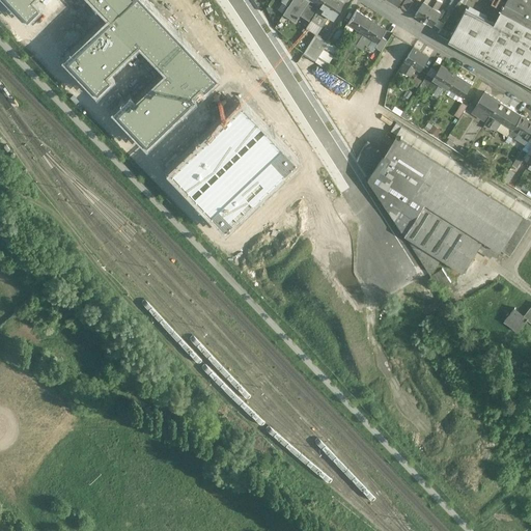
[(4,0),(26,21),(42,4),(37,0),(89,0),(105,16),(61,58),(95,94),(114,77),(110,72),(137,46),(162,71),(134,96),(129,92),(110,110),(144,147),(221,76),(148,0),(4,0)]
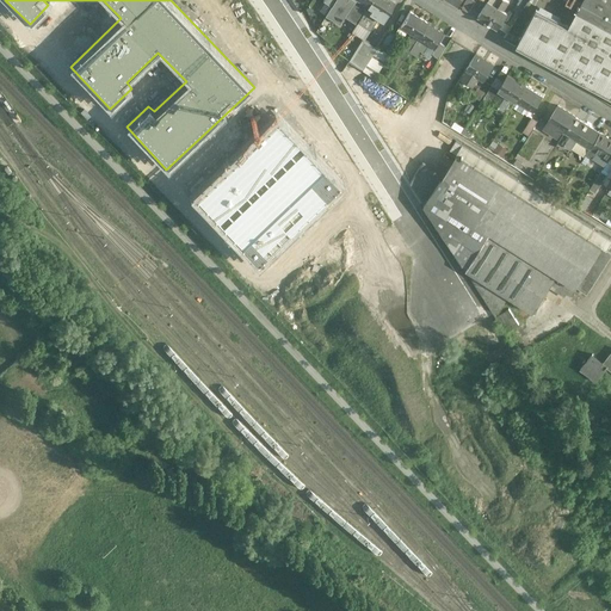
[(355,1),(352,0),(334,0),(331,7),(325,17),(339,25),(345,17),(356,1),(355,1)]
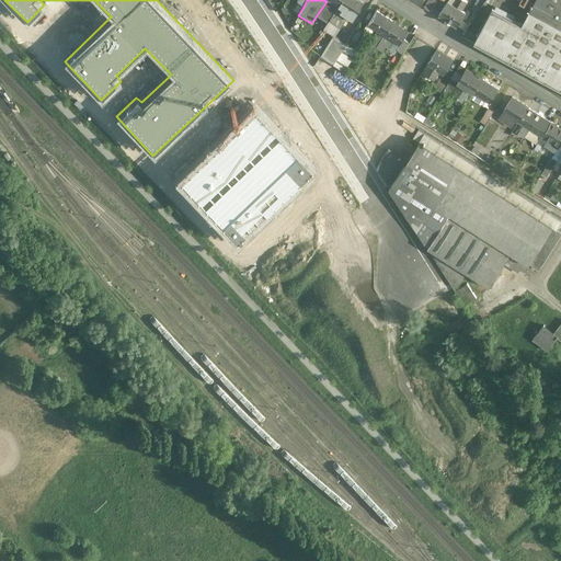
[(341,0),(325,0),(325,1),(327,1),(317,15),(328,22),(338,6),(341,0)]
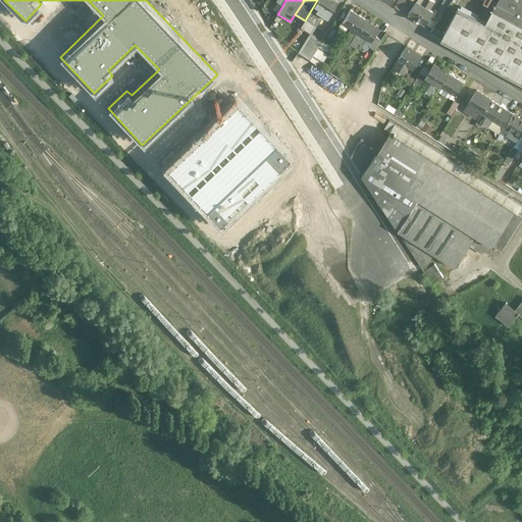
[(337,2),(334,0),(317,0),(314,5),(305,20),(301,27),(309,32),(311,31),(312,31),(315,25),(316,27),(322,17),(320,16),(321,15),(327,18),(337,2)]
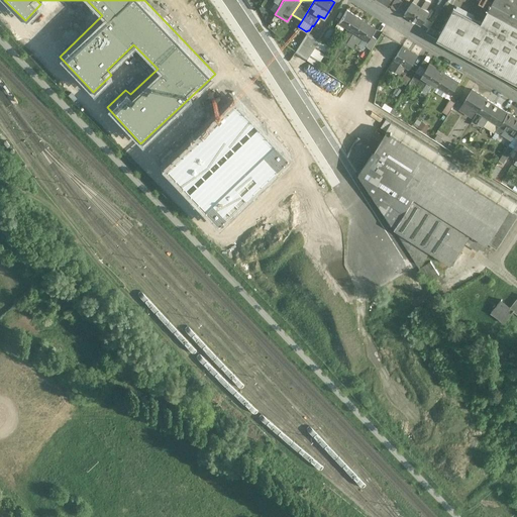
[(403,1),(401,0),(394,0),(391,6),(397,10),(403,1)]
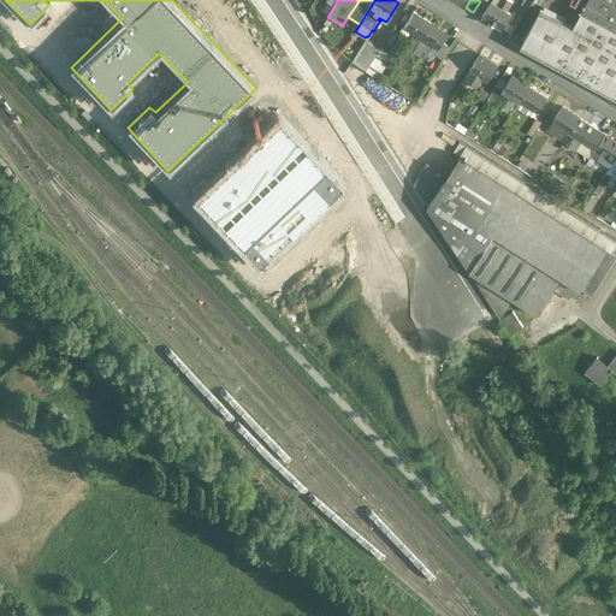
[(510,0),(499,0),(497,5),(492,1),(483,17),(490,22),(489,22),(495,25),(502,29),(503,27),(508,21),(511,15),(511,13),(514,10),(510,6),(513,1),(510,0)]
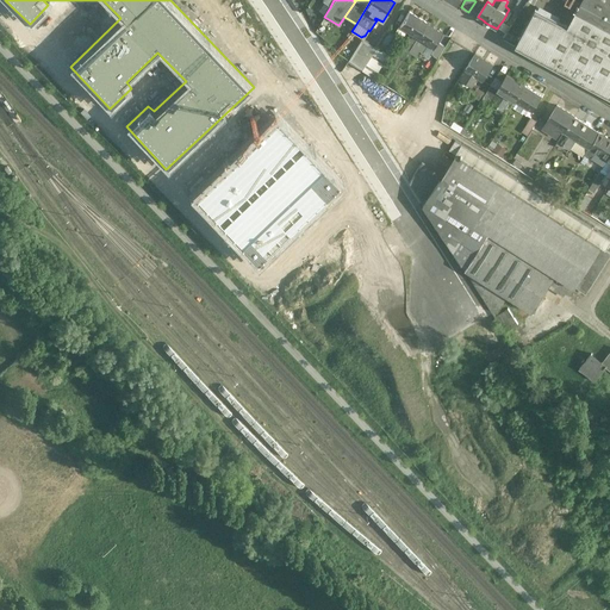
[(517,0),(512,8),(516,11),(514,14),(517,16),(527,0),(517,0)]
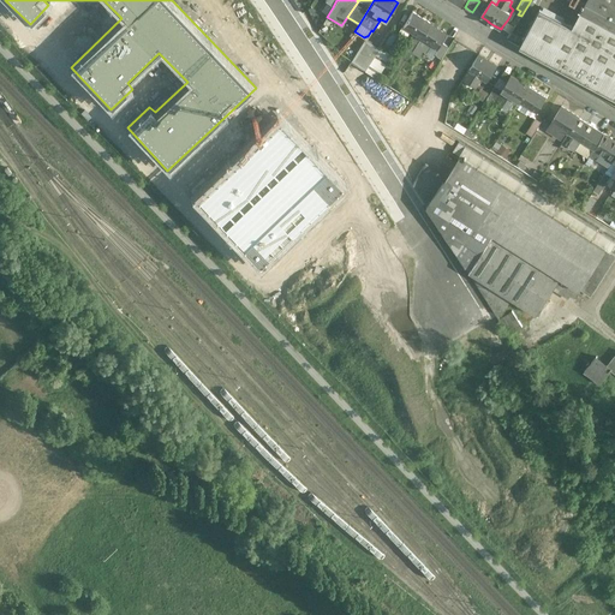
[(614,0),(586,0),(581,10),(614,28),(614,0)]
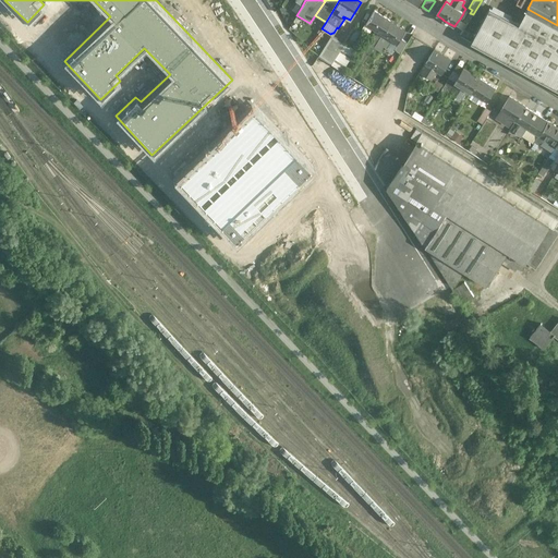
[(557,25),(528,9),(519,23),(490,8),(472,41),(557,88),(557,25)]
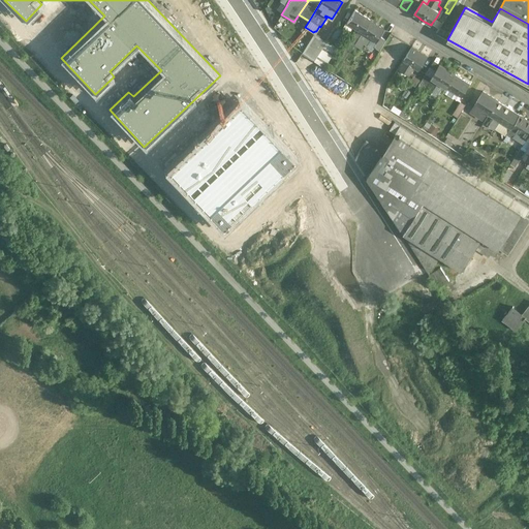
[(370,20),(354,10),(346,24),(358,30),(362,33),(370,20)]
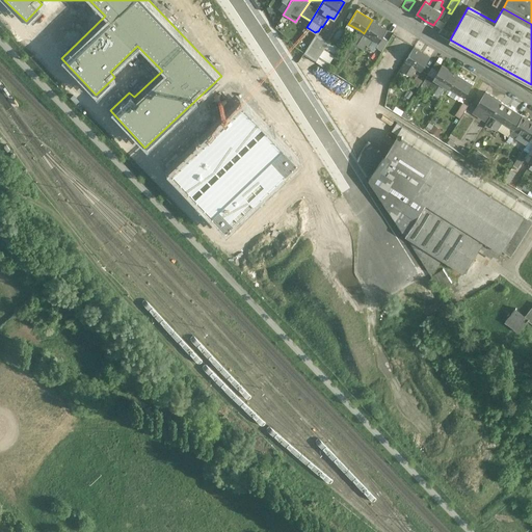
[(445,22),(439,18),(434,23),(442,28),(445,22)]
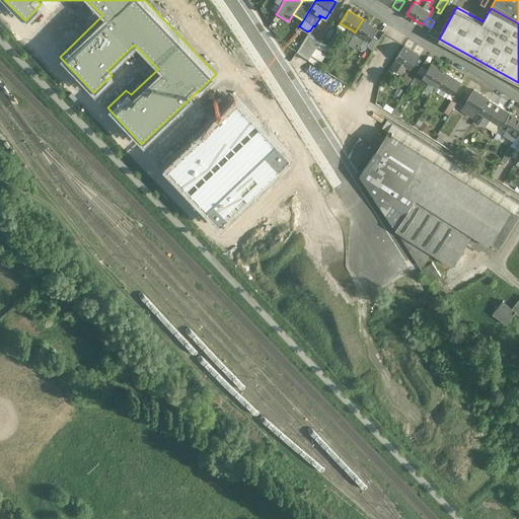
[(377,28),(363,19),(355,32),(354,34),(357,38),(359,34),(369,42),(377,28)]
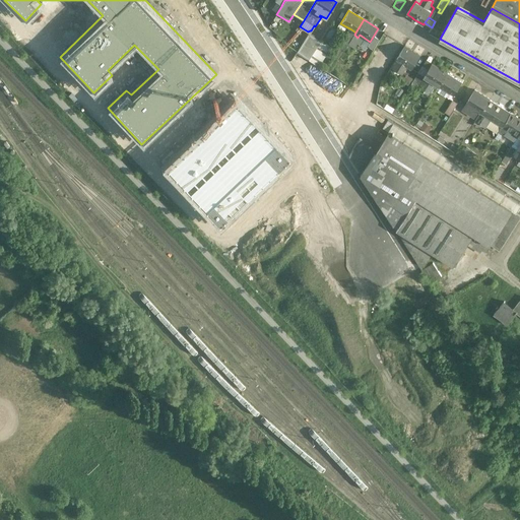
[(348,34),(346,33),(342,39),(348,43),(352,37),(348,34)]
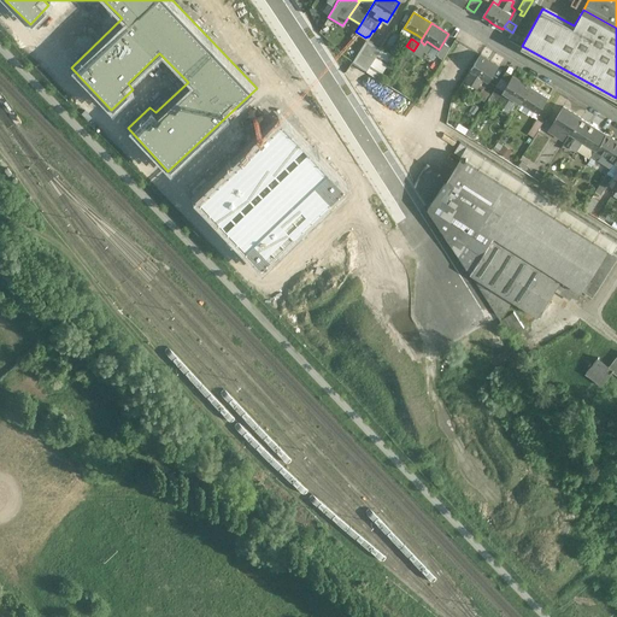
[(380,48),(366,40),(352,62),(365,71),(380,48)]
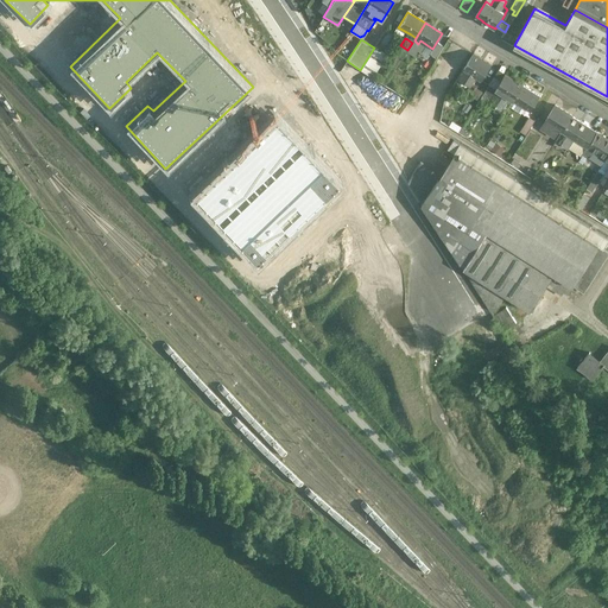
[(492,64),(474,54),(464,69),(466,70),(461,77),(472,83),(476,76),(482,80),(492,64)]
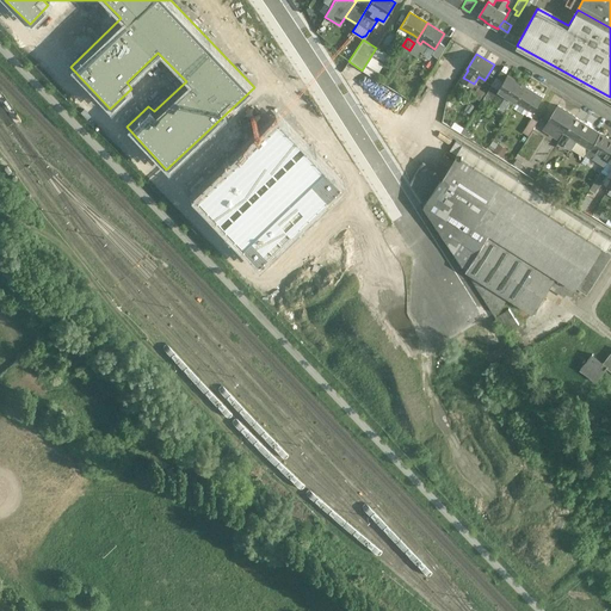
[(526,85),(508,74),(499,90),(500,91),(494,99),(507,107),(513,98),(517,100),(526,85)]
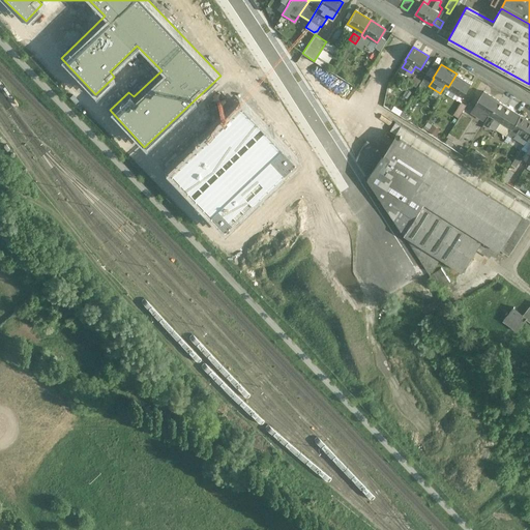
[(433,78),(427,74),(419,85),(416,91),(420,94),(424,88),(438,96),(440,93),(429,86),(434,79),(433,78)]
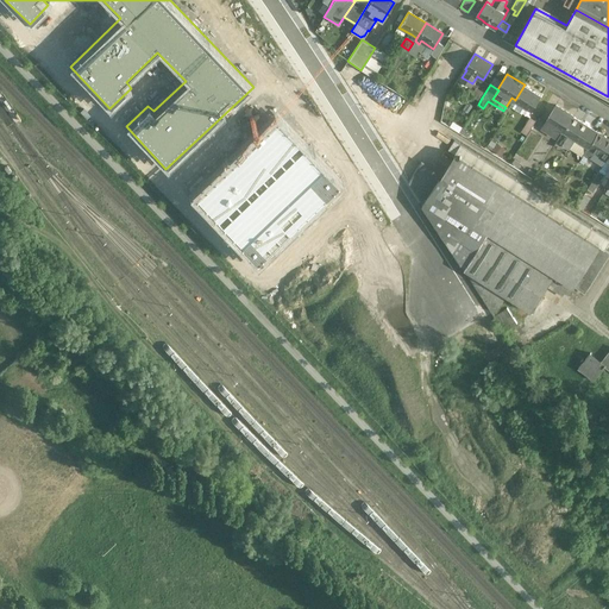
[(541,96),(525,85),(515,100),(532,111),(541,96)]
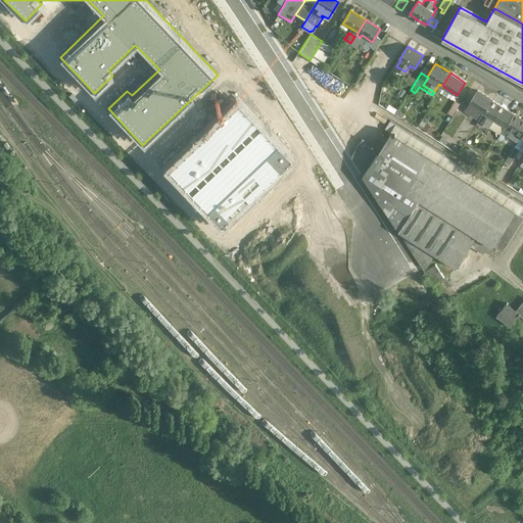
[(448,94),(441,89),(437,95),(445,99),(448,94)]
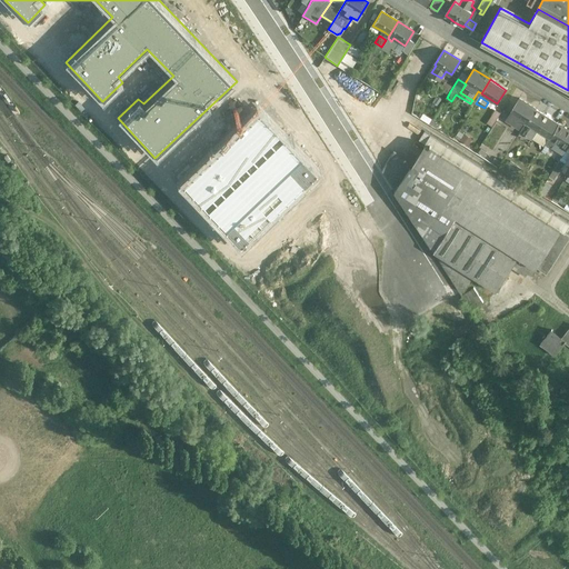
[(536,109),(520,99),(511,112),(523,121),(527,123),(536,109)]
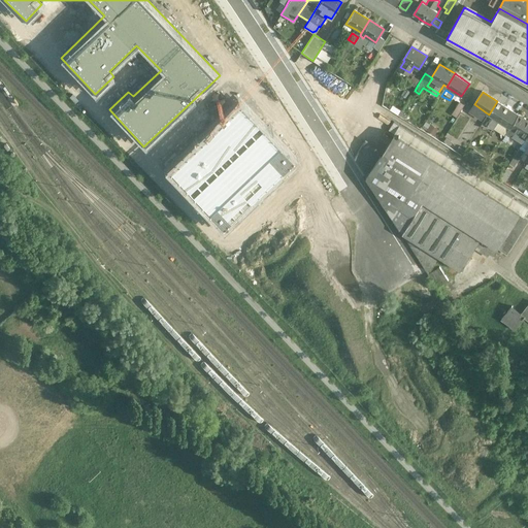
[(447,101),(441,98),(437,104),(443,107),(447,101)]
